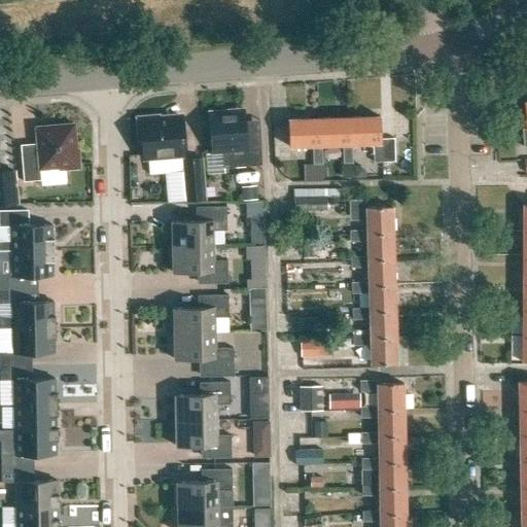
[(245,129),(244,109),(208,112),(212,153),(223,152),(224,168),(261,166),(259,128),(245,129)]
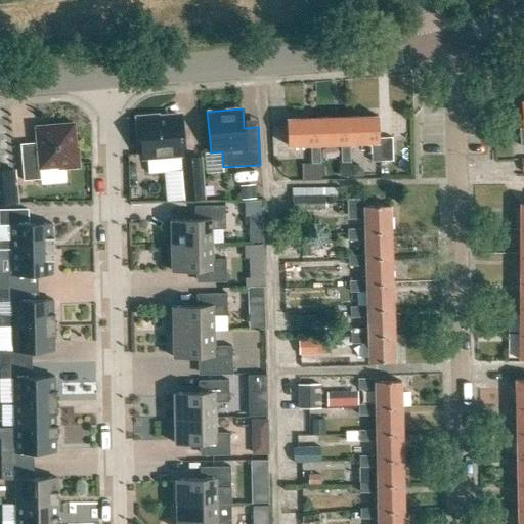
[(158,116),(137,118),(138,138),(141,137),(142,157),(184,153),(181,117),(158,118),(158,116)]
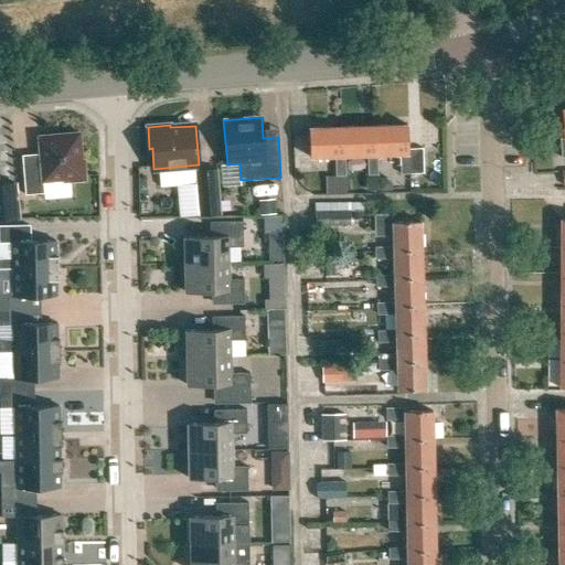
[(407,125),(374,126),(375,156),(376,156),(401,155),(402,174),(409,174),(409,173),(424,173),(423,148),(408,149),(407,125)]
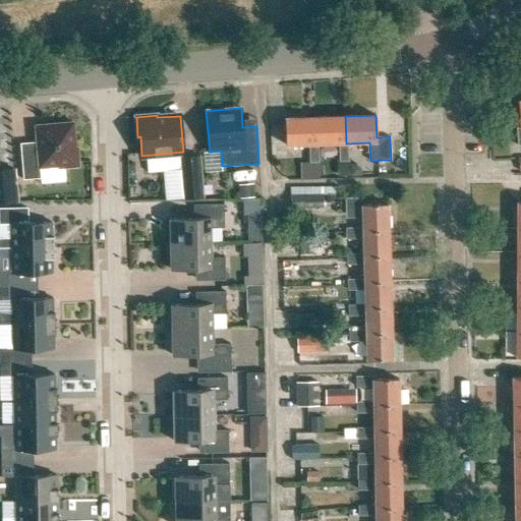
[(345,116),(314,118),(315,145),(317,145),(339,143),(340,163),(348,162),(347,143),(346,143),(345,116)]
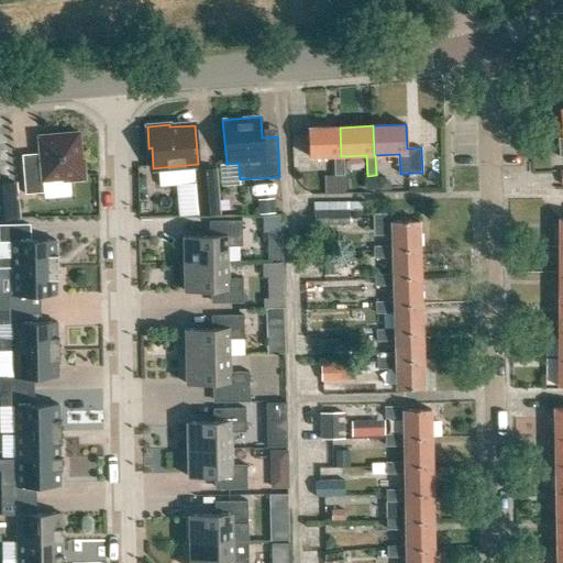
[(340,128),(307,129),(308,157),(333,156),(334,176),(344,176),(343,156),(341,156),(340,128)]
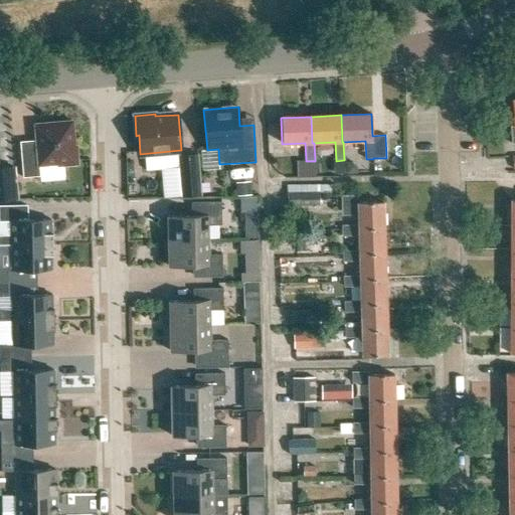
[(74,146),(72,121),(34,124),(35,140),(19,142),(22,177),(40,176),(39,166),(57,164),(57,166),(77,165),(76,146),(74,146)]
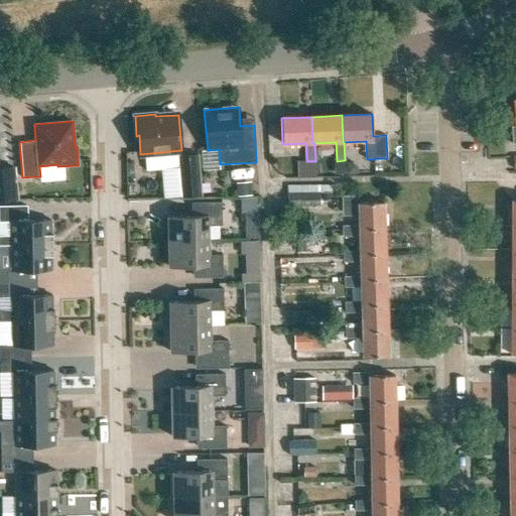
[(166,198),(183,196),(200,195),(197,155),(179,156),(181,179),(165,180),(166,198)]
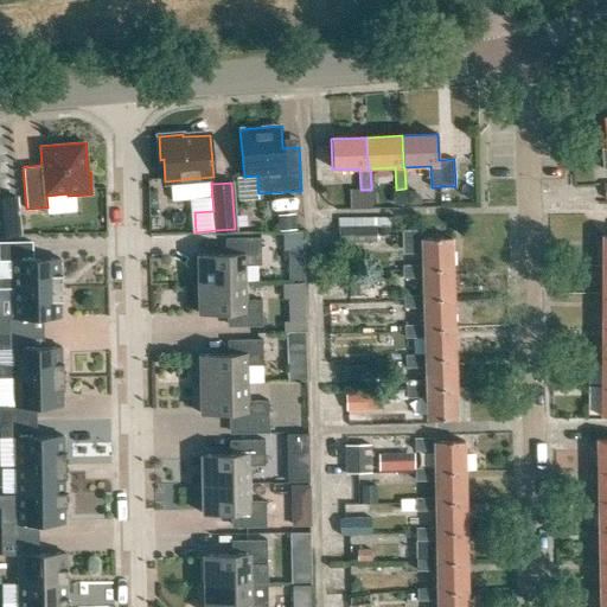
[(393,191),(393,206),(407,206),(407,191),(393,191)]
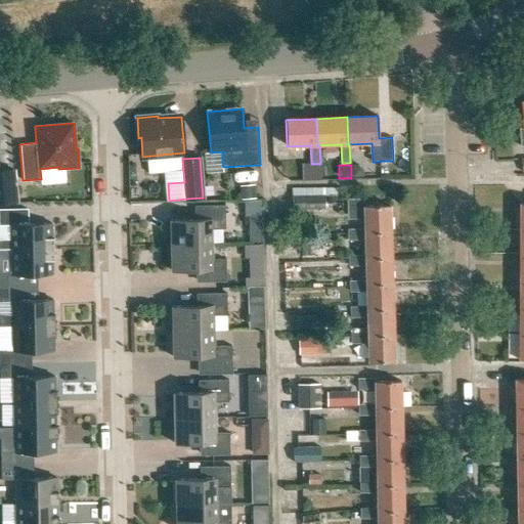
[(353,166),(352,177),(363,177),(363,170),(358,166),(353,166)]
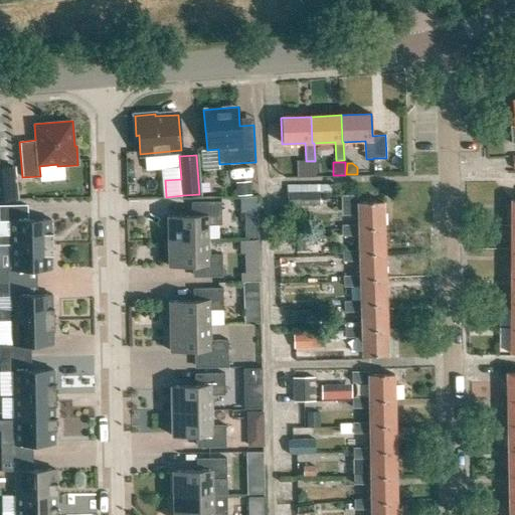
[(0,200),(16,199),(13,168),(0,168),(0,200)]
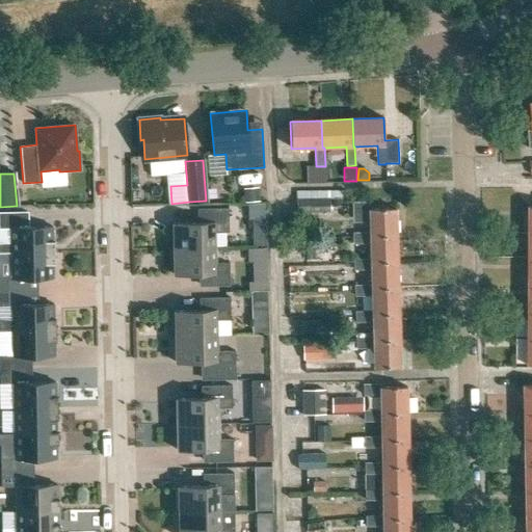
[(259,188),(243,189),(244,203),(260,202),(259,188)]
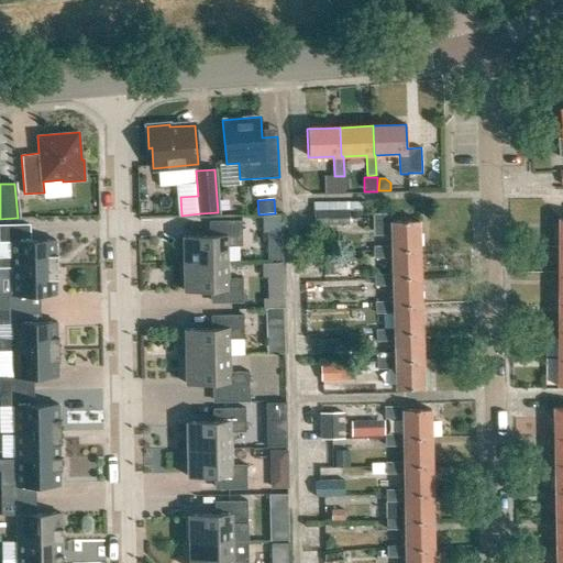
[(361,199),(318,200),(318,221),(353,220),(353,207),(361,207),(361,199)]
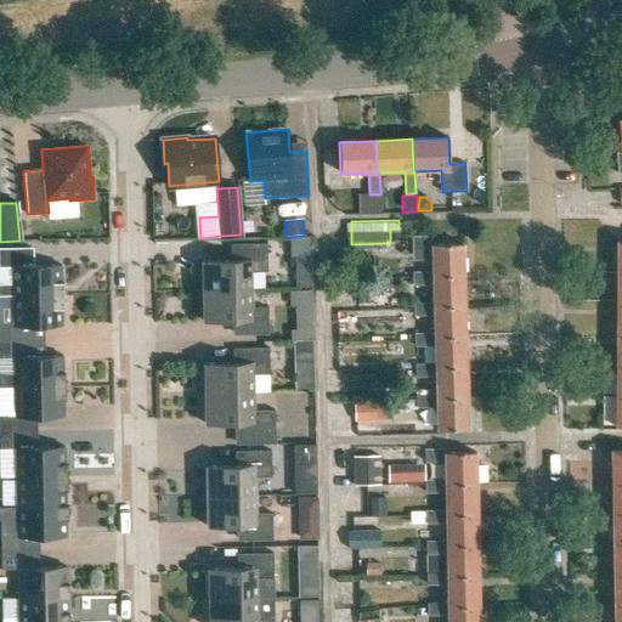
[(433,236),(412,236),(413,256),(433,255),(433,273),(433,276),(463,276),(463,246),(433,246),(433,236)]
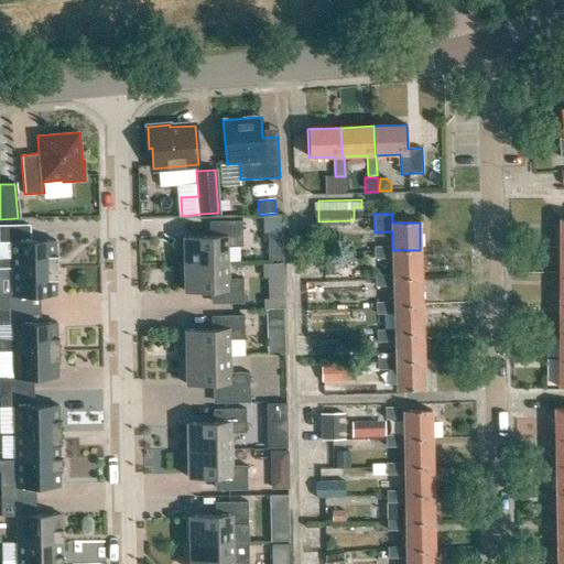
[(214,221),(215,236),(183,237),(184,264),(228,263),(228,247),(242,247),(241,221),(214,221)]
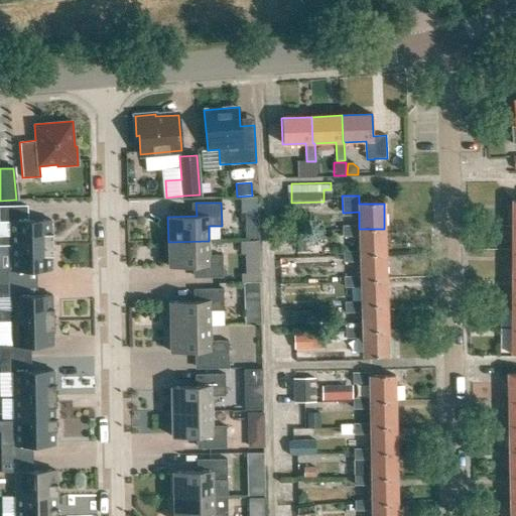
[(10,236),(0,235),(0,245),(11,246),(52,245),(52,234),(51,234),(50,220),(26,221),(26,206),(0,206),(0,222),(10,222),(10,236)]
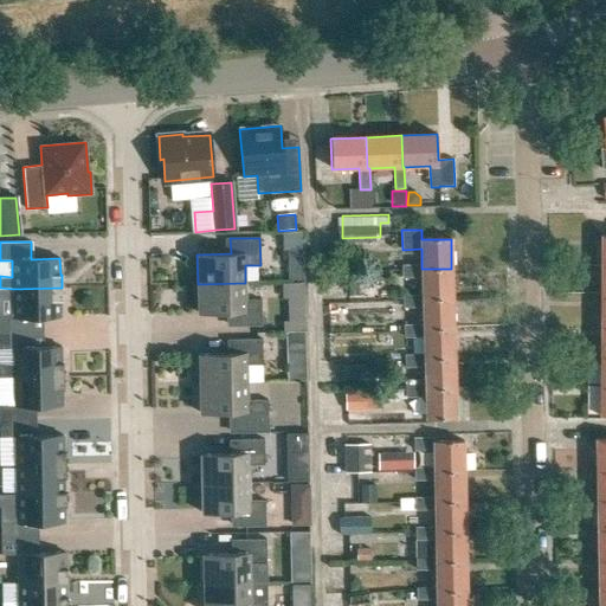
[(421,266),(403,268),(404,278),(421,278),(423,297),(423,301),(452,300),(451,269),(421,269),(421,266)]
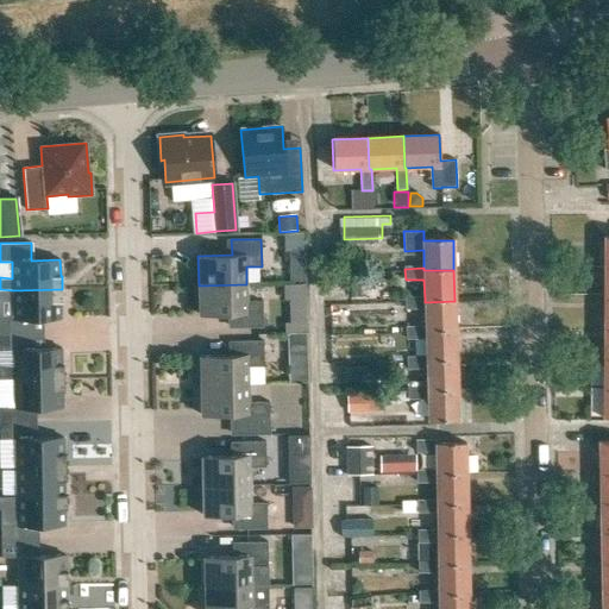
[(246,284),(199,286),(199,314),(233,314),(233,328),(263,327),(263,302),(246,302),(246,284)]
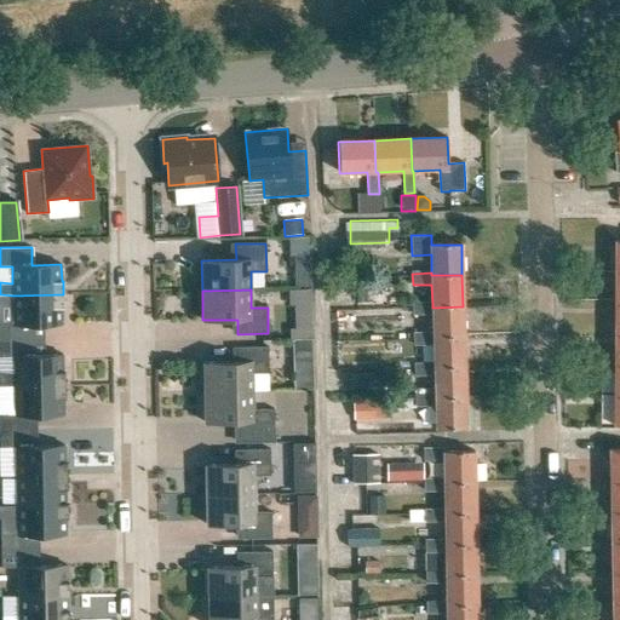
[(62,308),(63,308),(63,294),(13,296),(13,326),(62,325),(62,308)]
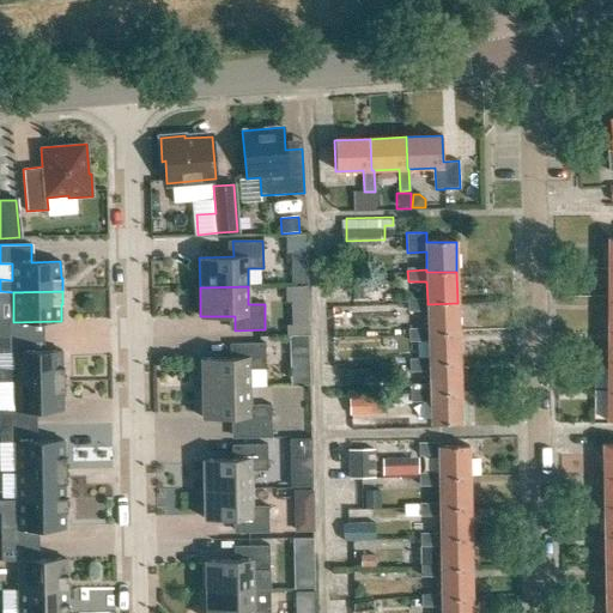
[(428,301),(408,302),(408,311),(428,311),(429,331),(429,333),(459,333),(457,303),(428,304),(428,301)]
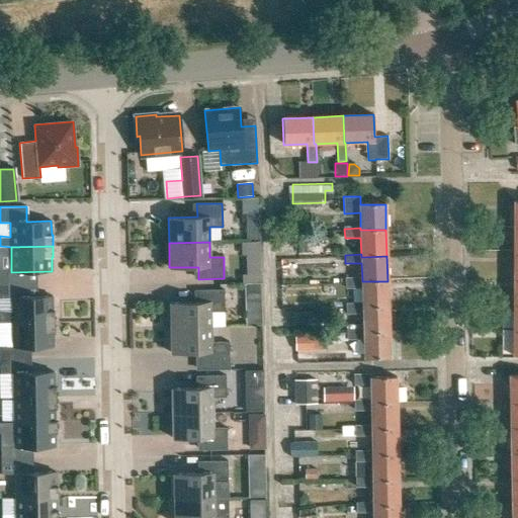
[(0,271),(0,284),(8,285),(8,271),(0,271)]
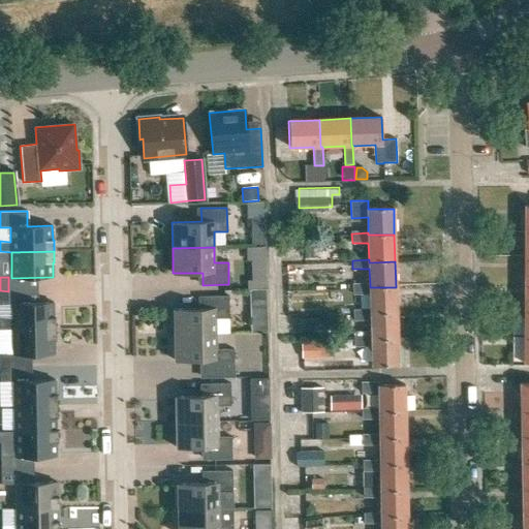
[(370,285),(353,285),(353,296),(370,296),(370,312),(371,314),(396,314),(396,287),(370,287),(370,285)]
